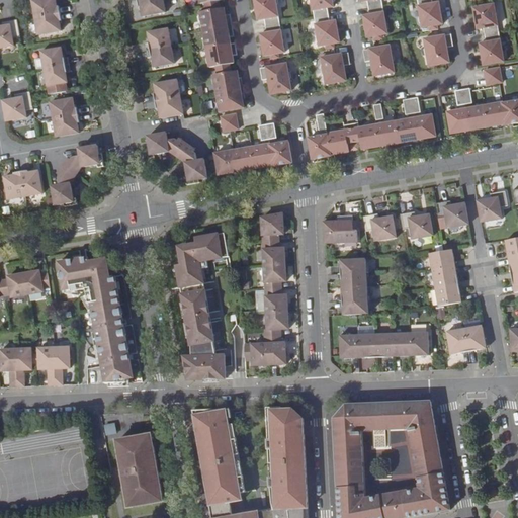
[(34,17),(60,13),(59,6),(57,6),(55,0),(31,0),(34,17)]
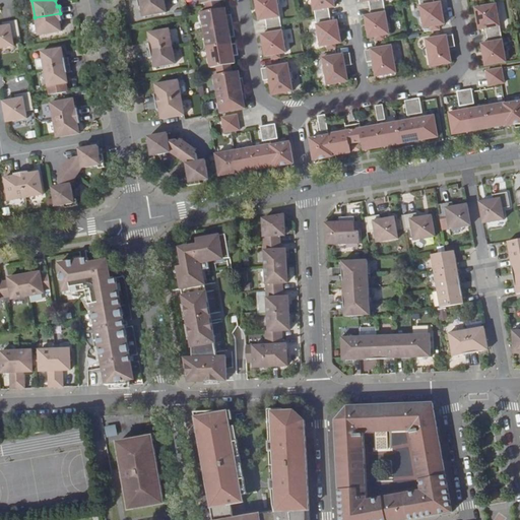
[(165,0),(139,0),(141,7),(144,6),(145,16),(168,13),(165,0)]
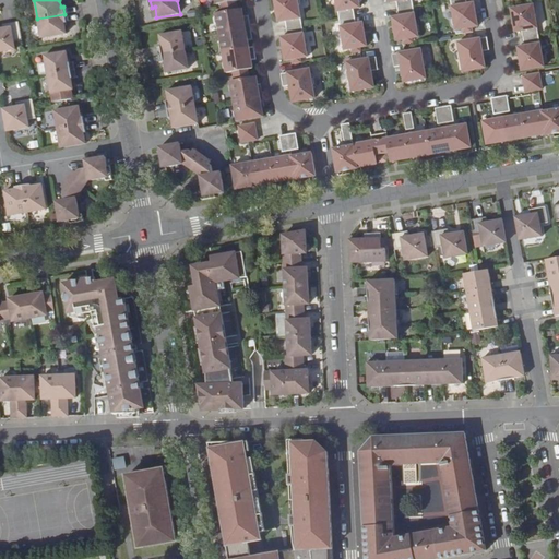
[(276,0),(280,23),(286,22),(288,30),(304,26),(300,8),(302,7),(302,1),(300,0),(276,0)]
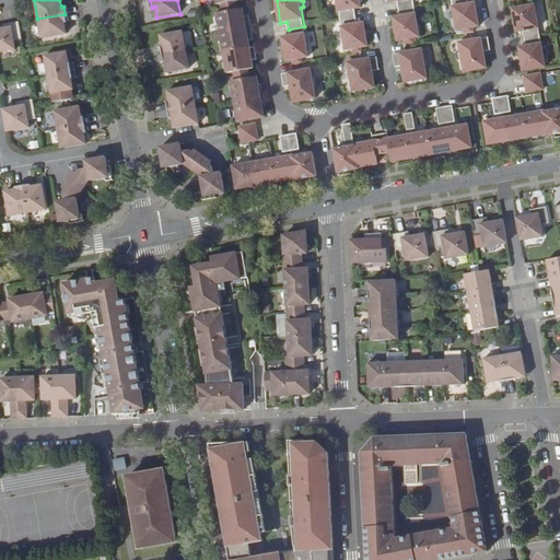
[(342,20),(357,16),(356,10),(362,9),(363,7),(361,0),(336,0),(339,1),(342,20)]
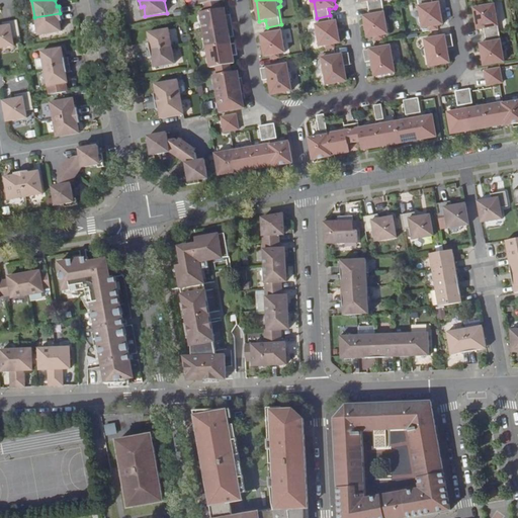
[(362,0),(363,3),(368,2),(369,8),(384,6),(383,0),(362,0)]
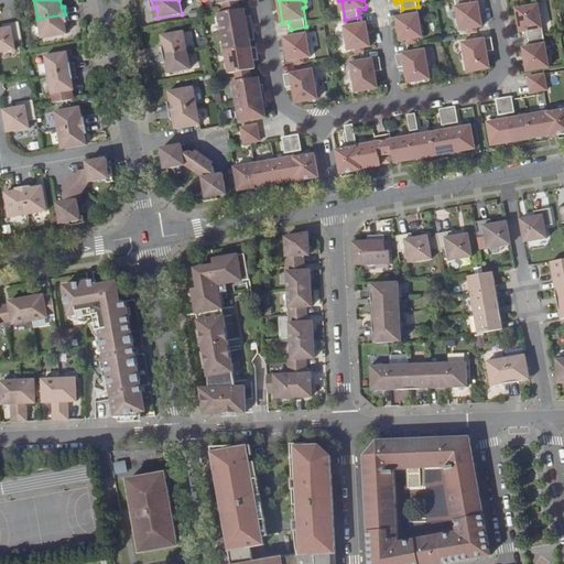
[(485,28),(480,4),(473,6),(472,0),(457,0),(461,19),(457,21),(458,28),(462,28),(462,32),(485,28)]
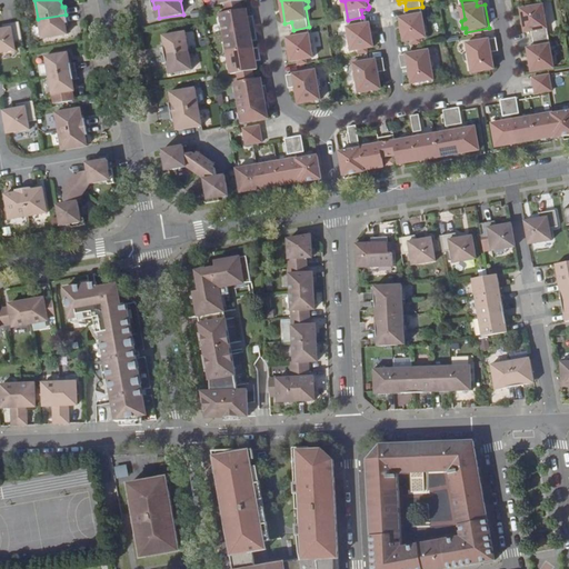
[(522,10),(527,35),(532,33),(533,41),(550,38),(547,19),(549,17),(548,10),(546,9),(546,6),(522,10)]
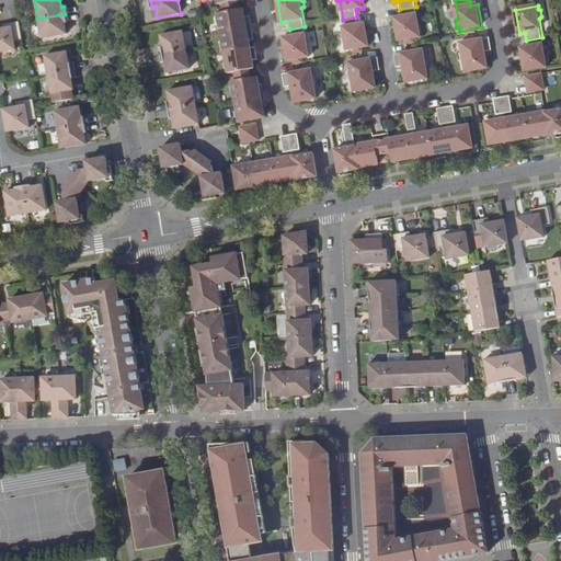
[(416,7),(400,9),(402,18),(397,18),(400,42),(422,38),(422,34),(423,33),(422,27),(420,25),(416,7)]
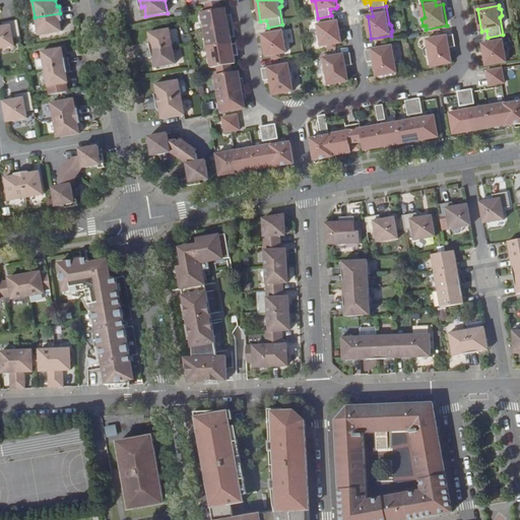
[(205,30),(235,25),(234,18),(229,18),(229,14),(228,7),(202,12),(204,22),(202,24),(203,26),(204,26),(205,30)]
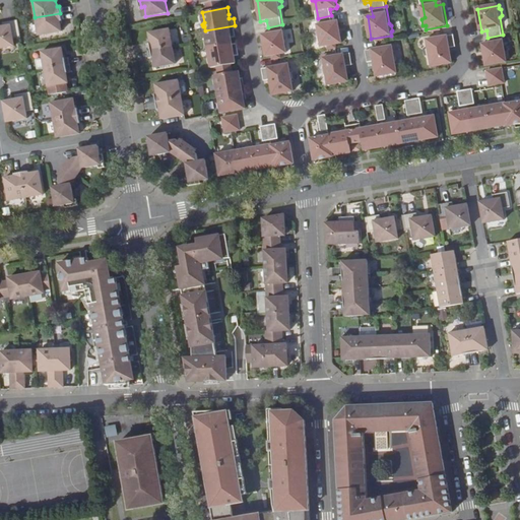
[(61,20),(60,13),(35,17),(38,36),(61,31),(59,21),(61,20)]
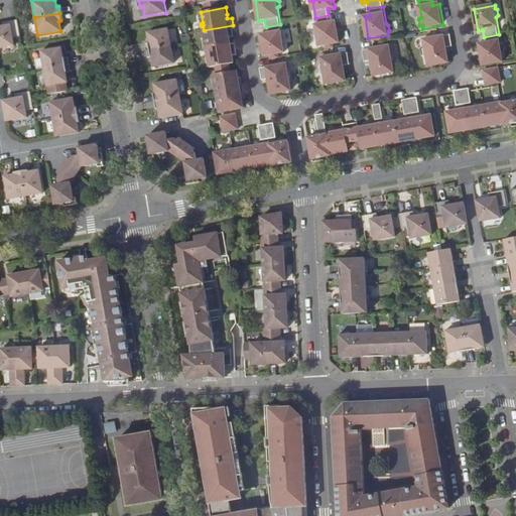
[(330,22),(329,15),(315,18),(318,35),(316,38),(317,42),(319,43),(320,47),(341,43),(337,21),(330,22)]
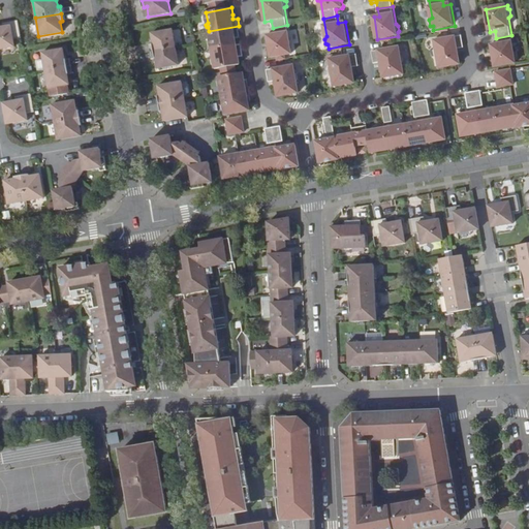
[(2,27),(0,26),(0,49),(14,47),(12,39),(20,38),(17,22),(17,20),(1,23),(2,27)]
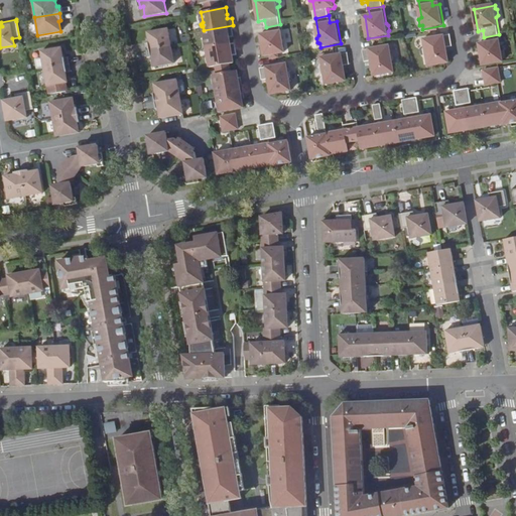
[(280,24),(266,27),(267,34),(261,35),(265,56),(285,53),(285,50),(286,48),(286,43),(283,42),(280,24)]
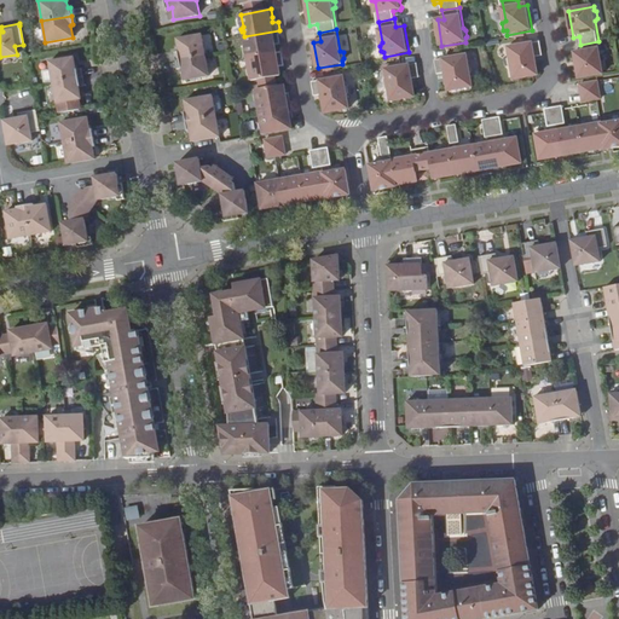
[(246,45),(248,58),(278,53),(277,45),(276,40),(281,39),(279,30),(244,36),(246,39),(243,41),(243,45),(246,45)]
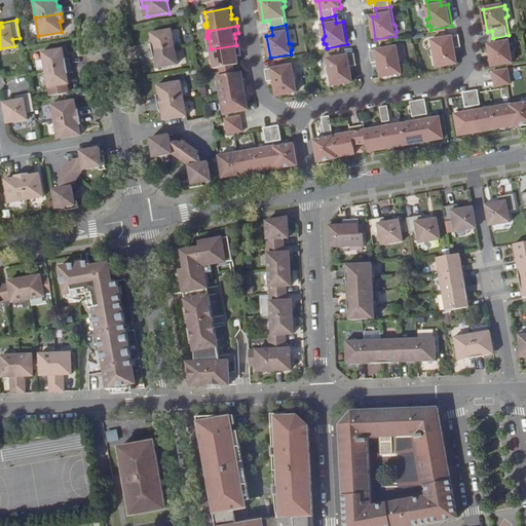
[(149,43),(150,51),(176,46),(173,29),(150,33),(152,42),(149,43)]
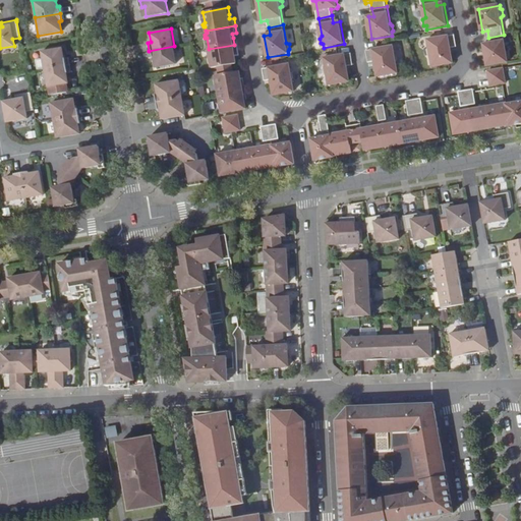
[(504,35),(488,38),(490,45),(484,46),(488,67),(509,63),(509,60),(510,59),(509,53),(507,52),(504,35)]
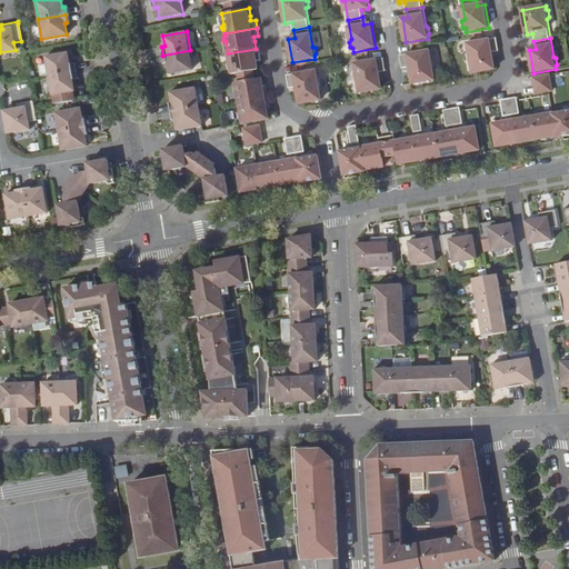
[(493,53),(499,52),(497,39),(483,41),(468,45),(469,52),(468,55),(469,61),(471,62),(473,75),(497,70),(493,53)]
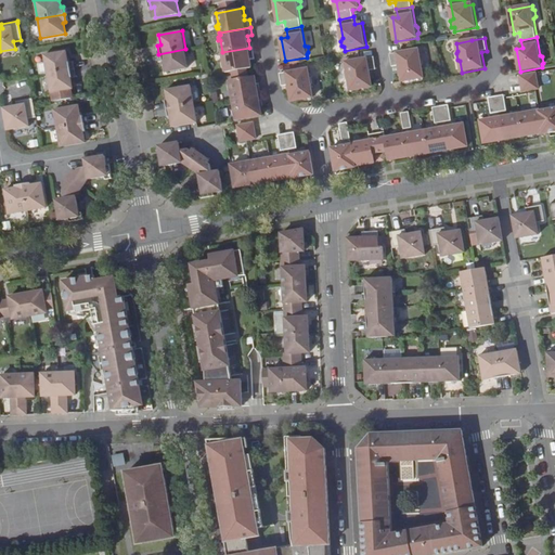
[(253,67),(252,60),(250,55),(255,54),(254,47),(249,48),(222,52),(223,55),(221,56),(222,62),(224,63),(226,72),(253,67)]
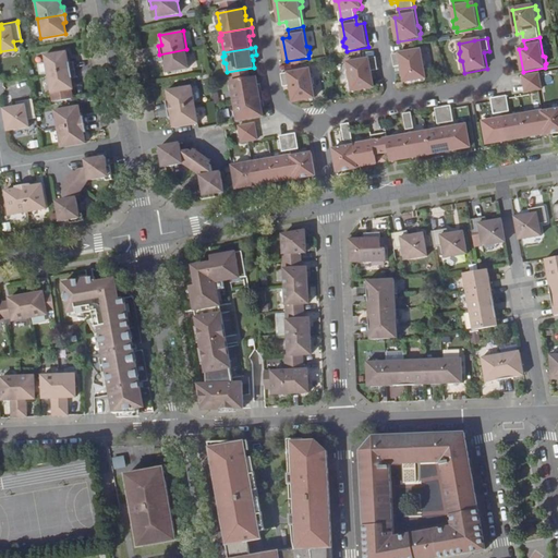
[(186,49),(159,55),(160,62),(164,61),(166,72),(190,68),(186,49)]
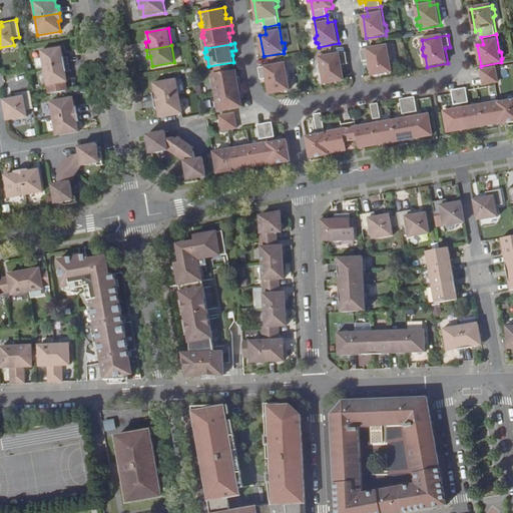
[(370,61),(373,76),(393,73),(391,63),(392,61),(392,56),(389,54),(388,46),(373,48),(361,50),(364,62),(370,61)]
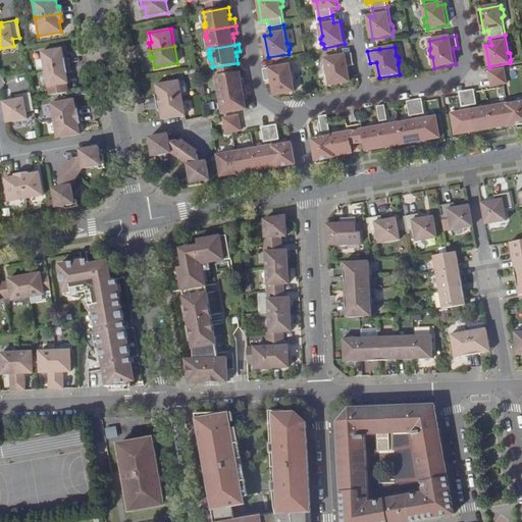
[(44,69),(69,64),(68,57),(63,58),(61,48),(41,52),(44,69)]
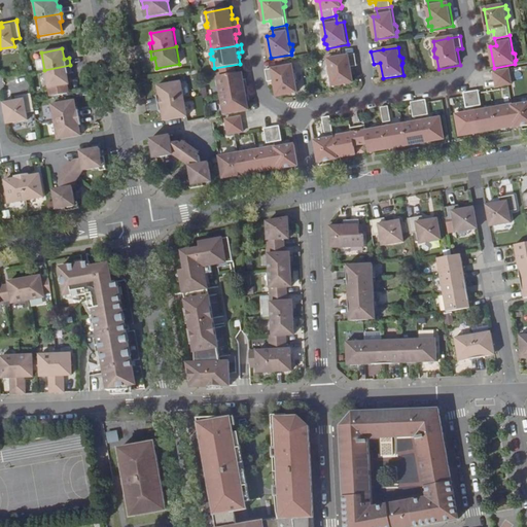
[(334,88),(354,83),(352,68),(358,67),(356,55),(343,57),(328,60),(330,68),(328,70),(329,75),(332,77),(334,88)]
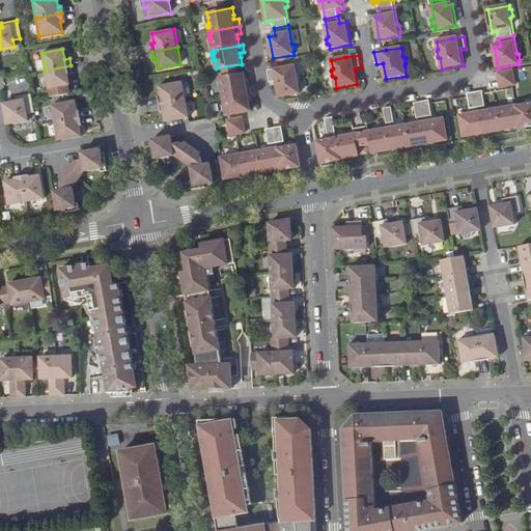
[(72,74),(71,65),(45,71),(48,88),(49,96),(68,93),(66,85),(68,85),(67,75),(72,74)]
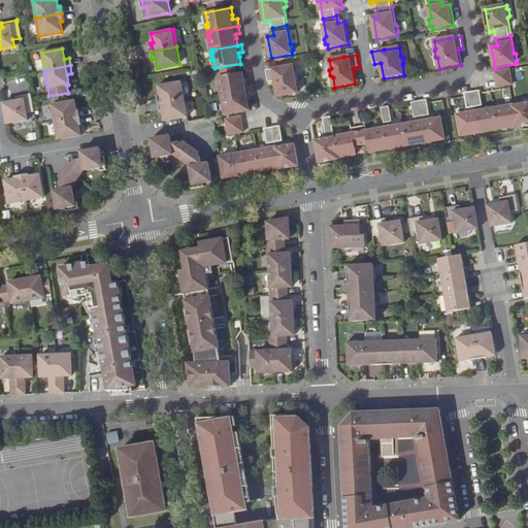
[(294,66),(279,68),(266,70),(268,84),(275,83),(277,97),(299,94),(297,84),(299,81),(298,76),(296,74),(294,66)]
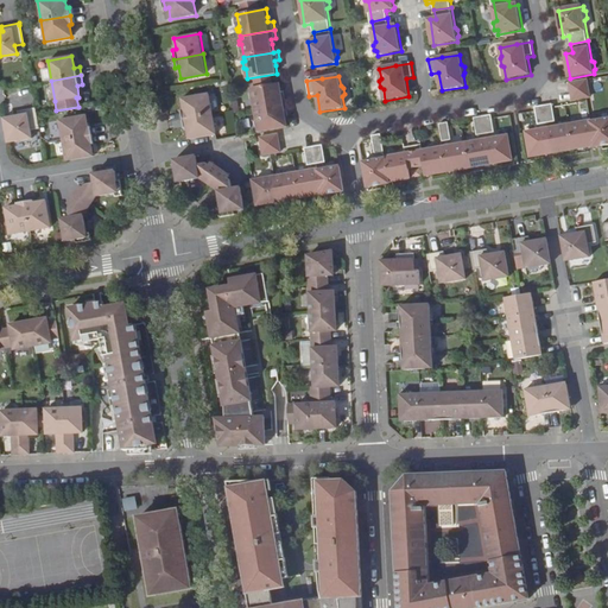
[(589,90),(588,81),(571,84),(572,93),(589,90)]
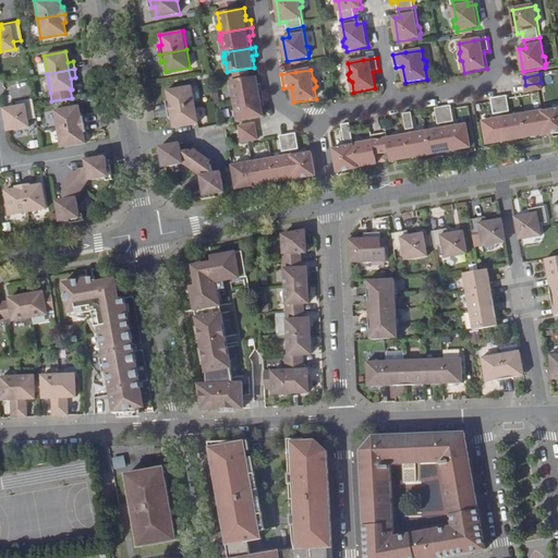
[(234,98),(234,101),(264,96),(262,87),(259,88),(259,84),(258,75),(231,80),(232,88),(230,91),(231,96),(234,98)]
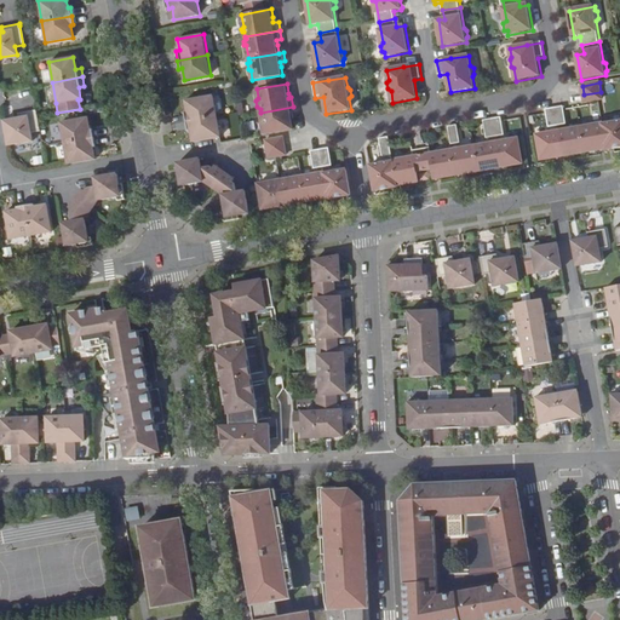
[(601,92),(584,95),(585,104),(587,103),(600,102),(603,101),(601,92)]
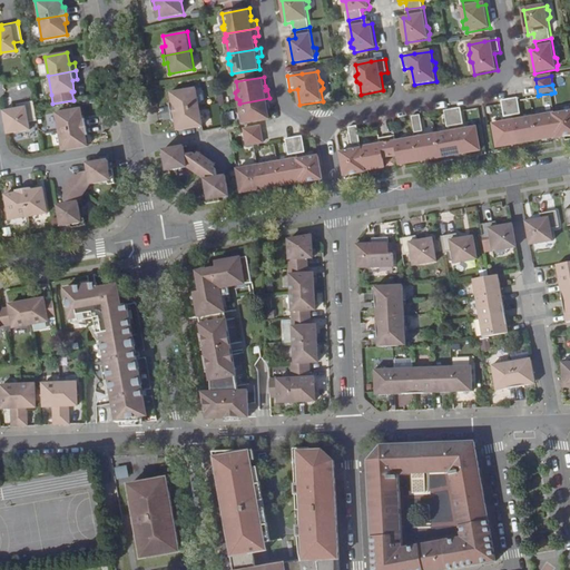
[(172,104),(173,111),(200,106),(197,88),(173,91),(175,102),(172,104)]
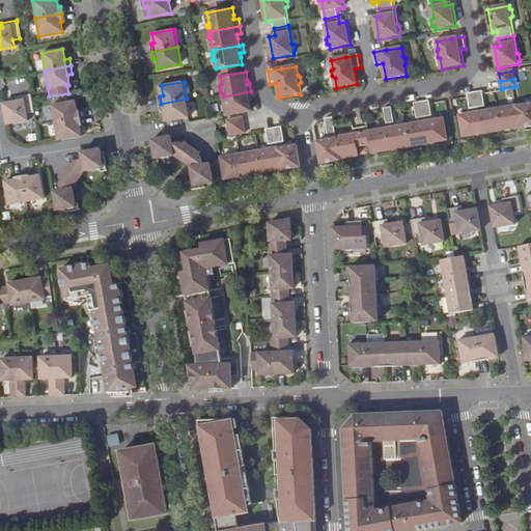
[(225,106),(226,115),(252,111),(251,104),(250,99),(252,99),(251,91),(223,96),(223,99),(222,100),(223,105),(225,106)]
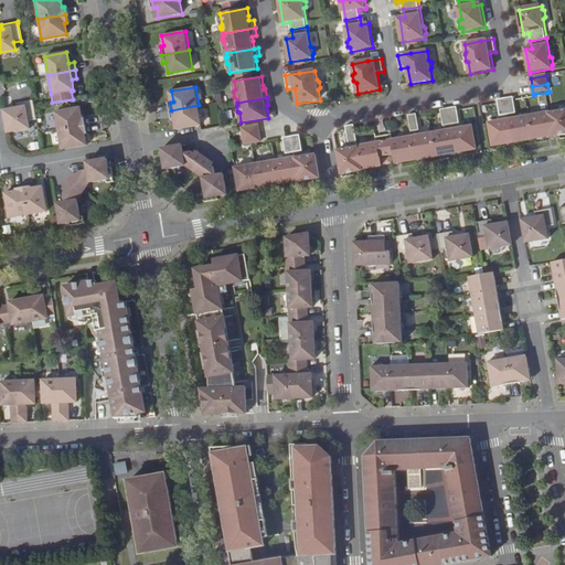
[(516,115),(514,102),(514,97),(505,99),(509,116),(516,115)]
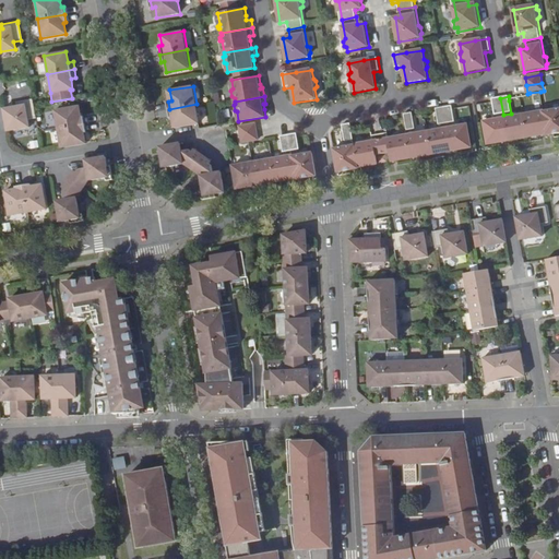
[(492,99),(494,103),(496,116),(503,115),(500,98),(492,99)]
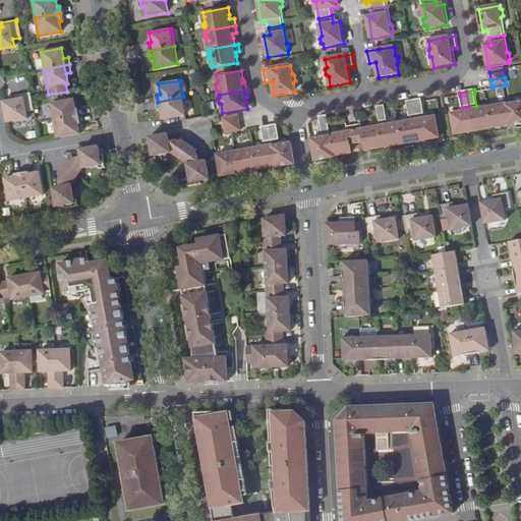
[(33,111),(31,98),(30,93),(14,96),(14,99),(2,102),(6,123),(26,119),(25,112),(33,111)]
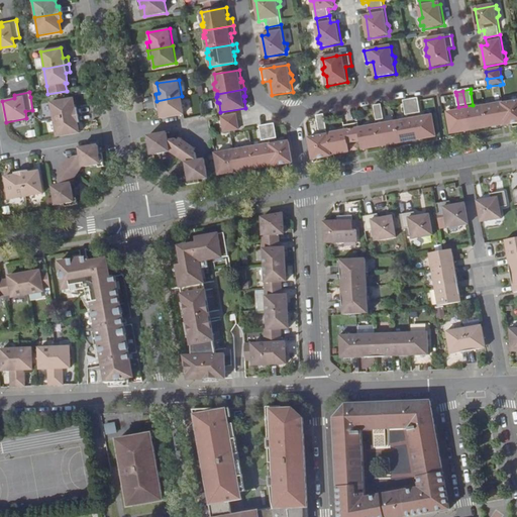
[(182,96),(157,101),(158,108),(161,108),(163,118),(184,114),(182,96)]
